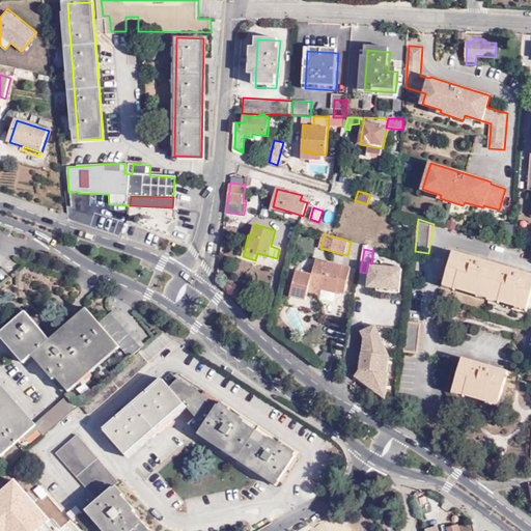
[(530,292),(530,275),(453,250),(443,283),(526,309),(530,292)]
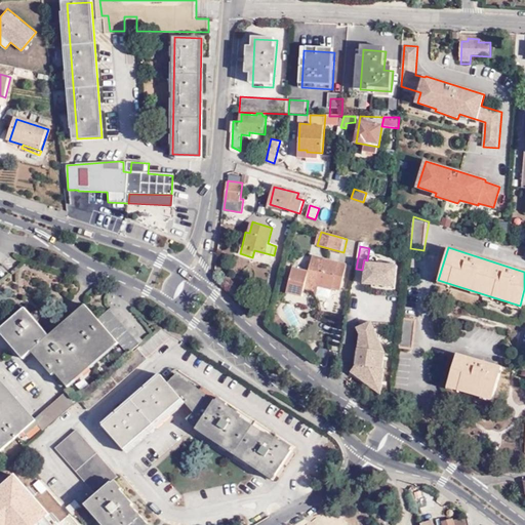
[(311,272),(295,268),(289,293),(305,298),(307,291),(317,294),(318,287),(342,292),(349,265),(315,256),(311,272)]
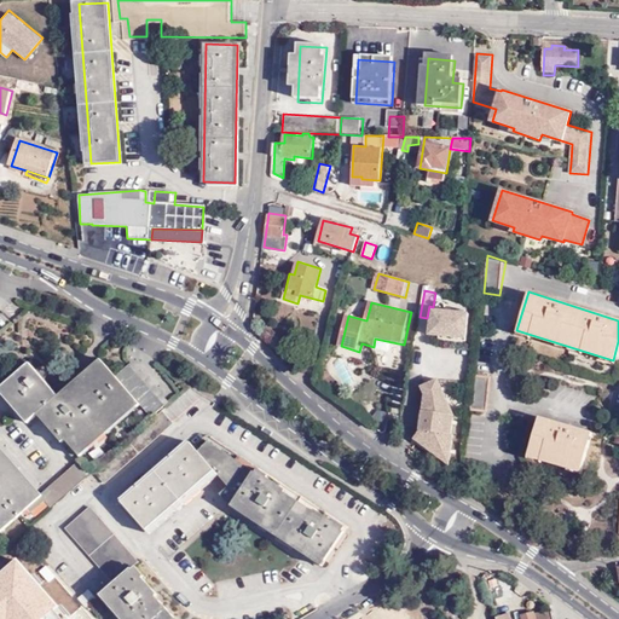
[(431,336),(440,336),(441,331),(455,333),(467,334),(469,314),(431,312),(431,336)]
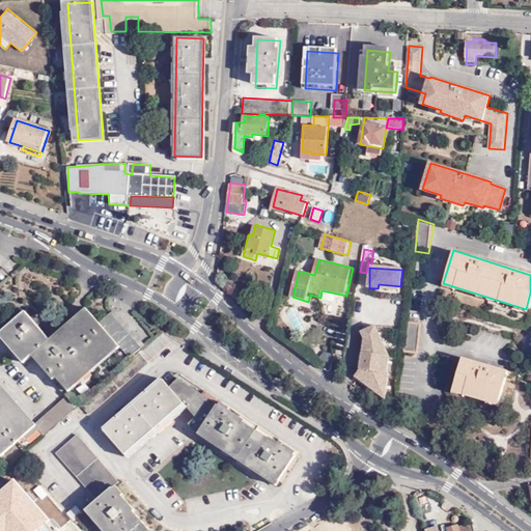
[(118,342),(133,358),(139,353),(145,347),(112,311),(100,322),(89,311),(57,339),(29,308),(6,328),(32,357),(36,354),(67,388),(118,342)]
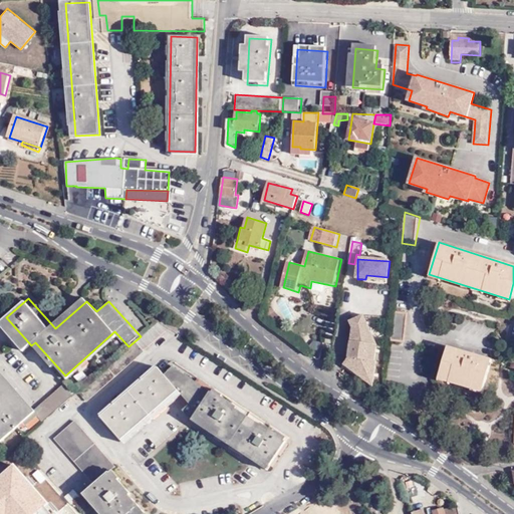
[(267,307),(266,313),(274,321),(279,317),(272,310),(271,306),(267,307)]
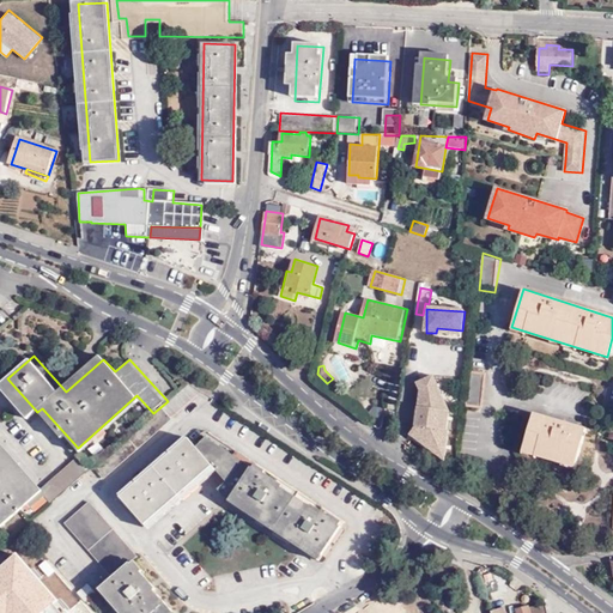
[(485,374),(469,371),(466,405),(483,407),(485,374)]
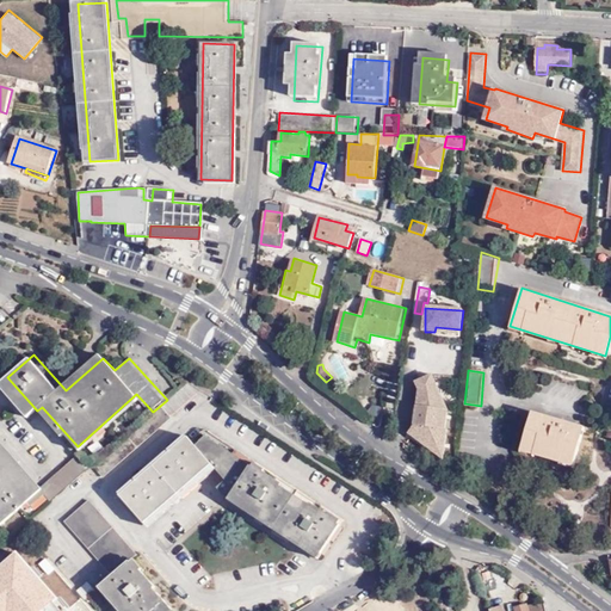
[(409,433),(431,450),(445,444),(448,430),(445,430),(446,423),(442,409),(446,407),(440,394),(433,397),(429,387),(436,383),(432,376),(417,383),(420,390),(414,426),(409,433)]
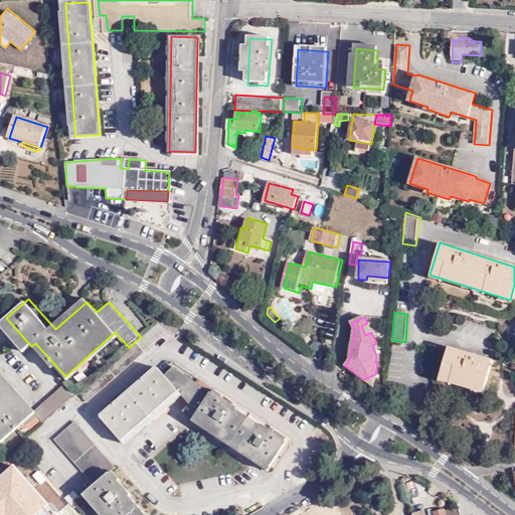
[(371,332),(367,323),(361,326),(365,335),(371,332)]
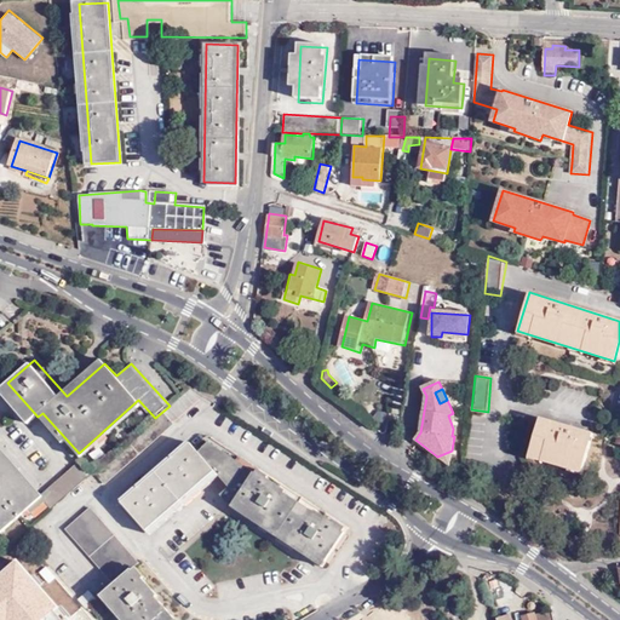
[(591,432),(537,420),(527,460),(581,474),(591,432)]
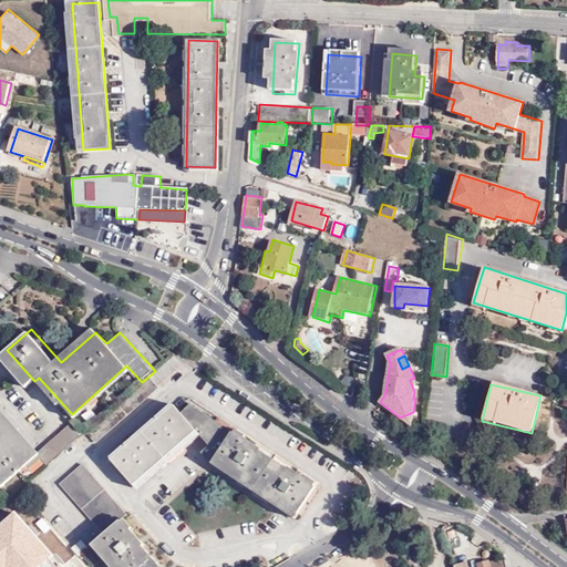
[(318,488),(234,433),(192,405),(181,414),(174,406),(167,413),(167,414),(136,440),(137,442),(122,456),(120,454),(112,461),(133,485),(197,433),(206,443),(198,451),(213,466),(216,462),(225,467),(222,472),(258,494),(260,491),(274,498),(270,504),(288,515),(291,511),(300,515),(318,488)]
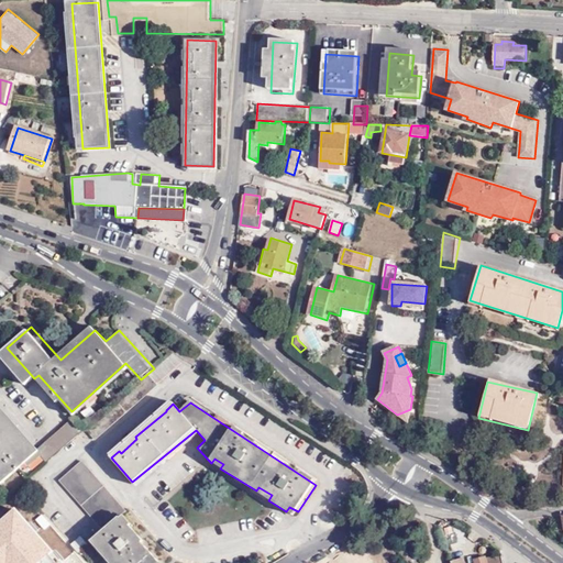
[(0,408),(0,476),(3,481),(39,451),(36,449),(0,408)]
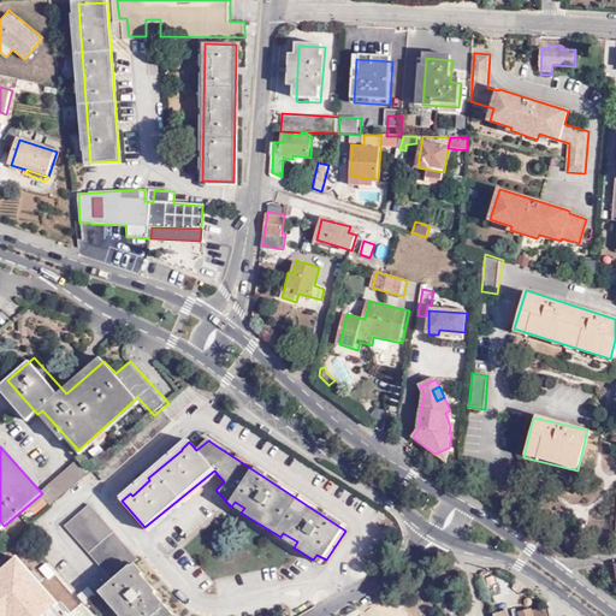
[(449,448),(434,454),(446,463),(449,448)]
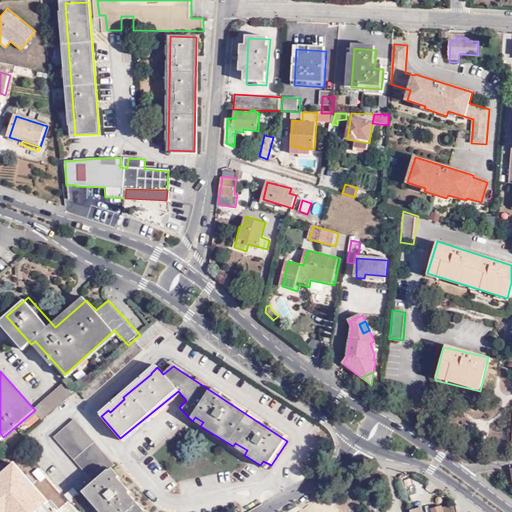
[(69,378),(33,408),(35,410),(43,420),(78,389),(69,378)]
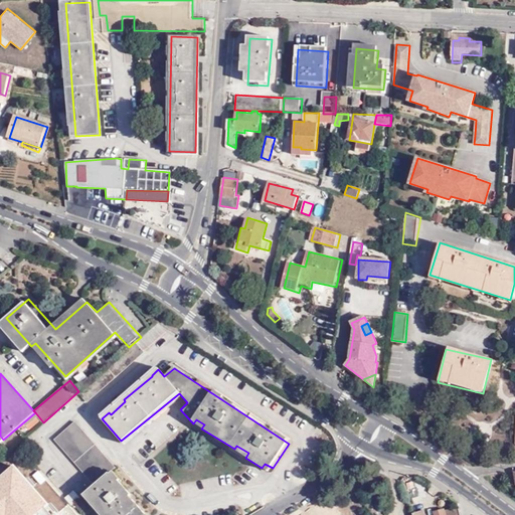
[(106,514),(107,514),(106,514),(147,514),(130,495),(128,497),(125,494),(127,492),(122,487),(120,489),(116,484),(118,483),(110,473),(115,469),(112,466),(74,423),(55,441),(95,486),(87,493),(93,500),(90,502),(101,514),(106,514)]
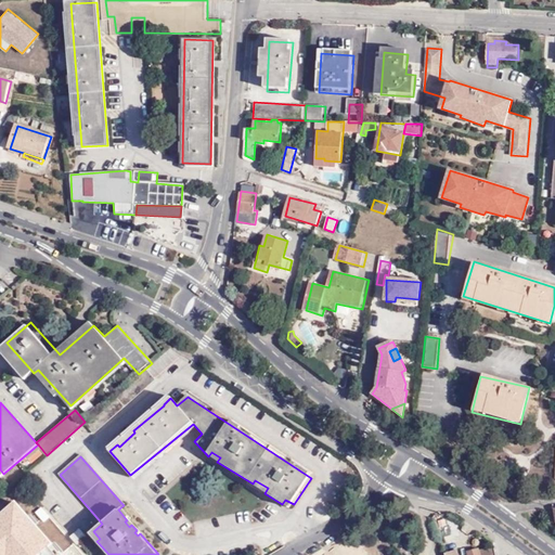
[(37,485),(33,480),(28,485),(33,489),(37,485)]
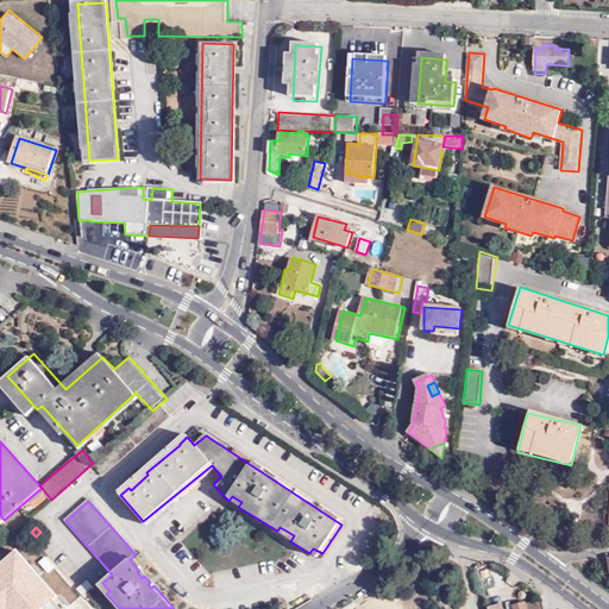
[(16,550),(0,562),(0,608),(42,608),(55,598),(57,596),(16,550)]
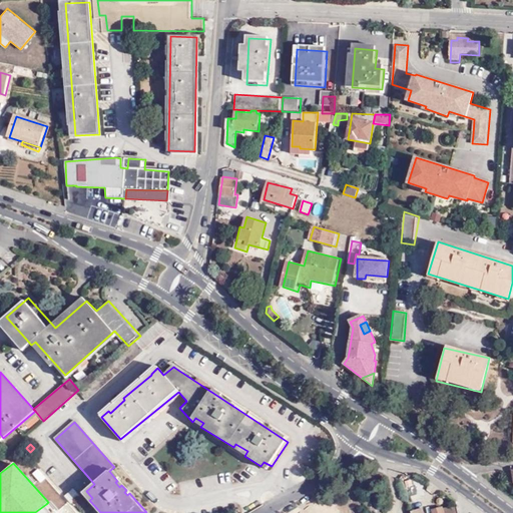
[(67,497),(72,503),(81,496),(75,490),(67,497)]
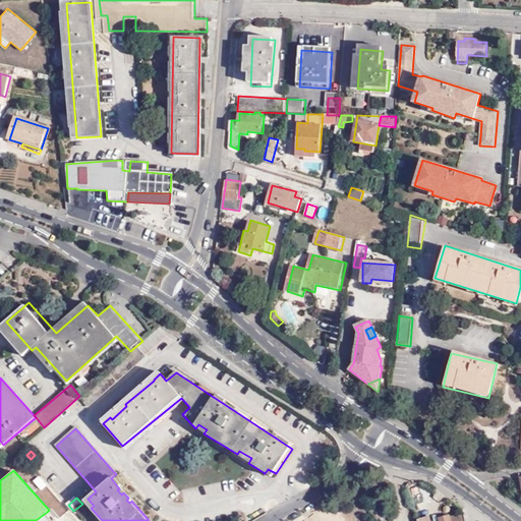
[(36,520),(51,520),(54,519),(47,512),(36,520)]
